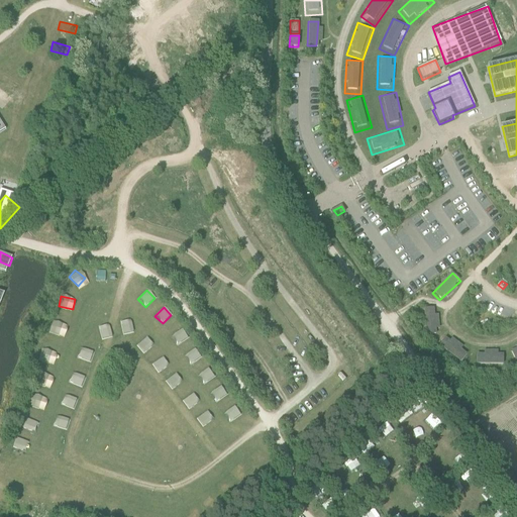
[(421,310),(424,337),(437,336),(434,310),(421,310)]
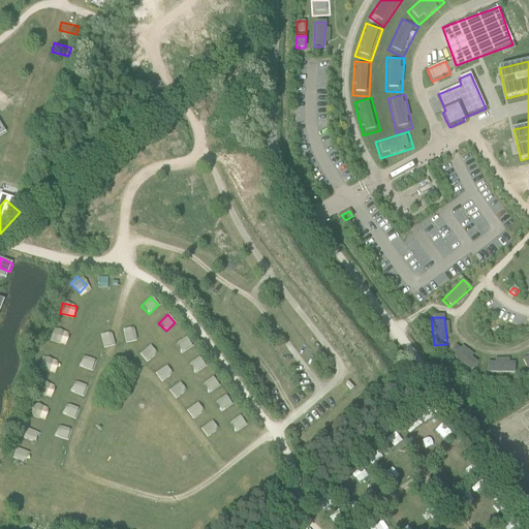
[(135,327),(125,328),(126,341),(136,340),(135,327)]
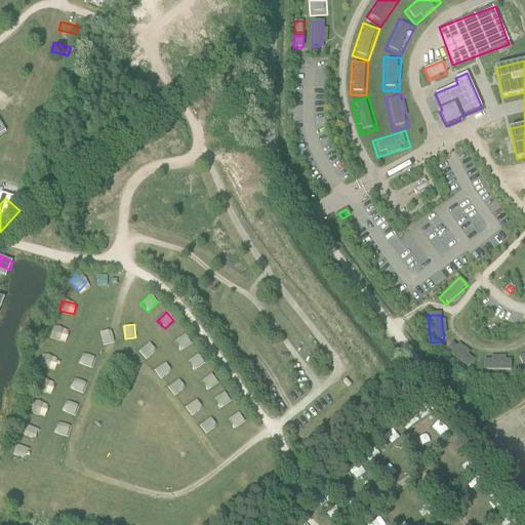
[(65,340),(68,330),(54,326),(52,336),(65,340)]
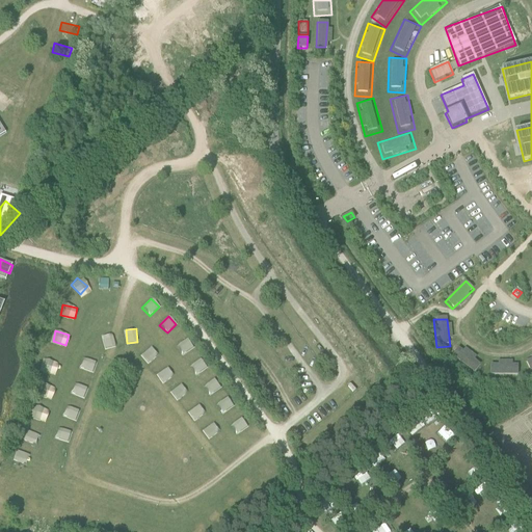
[(183,354),(193,347),(186,338),(176,346),(183,354)]
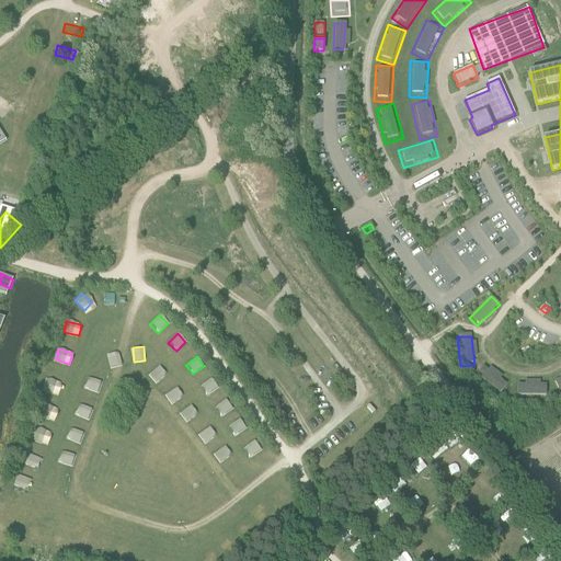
[(482,359),(471,375),(501,397),(512,381),(482,359)]
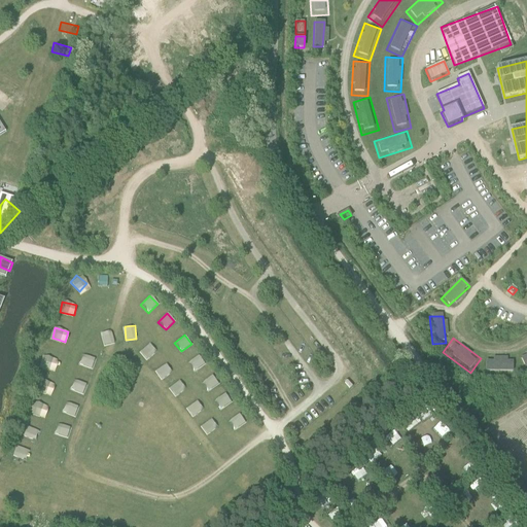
[(142,350),(146,359),(157,354),(153,345),(142,350)]
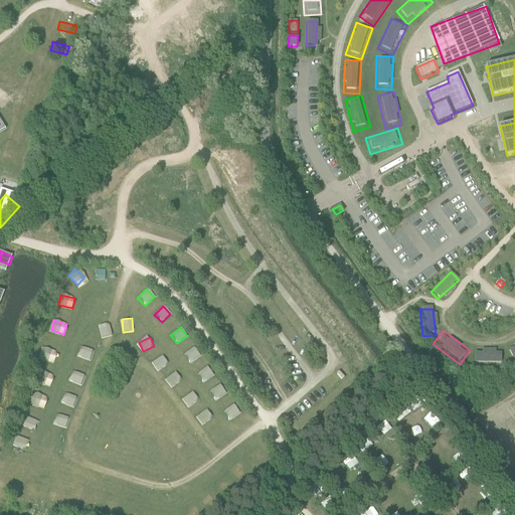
[(514,342),(504,348),(511,363),(514,361),(514,342)]
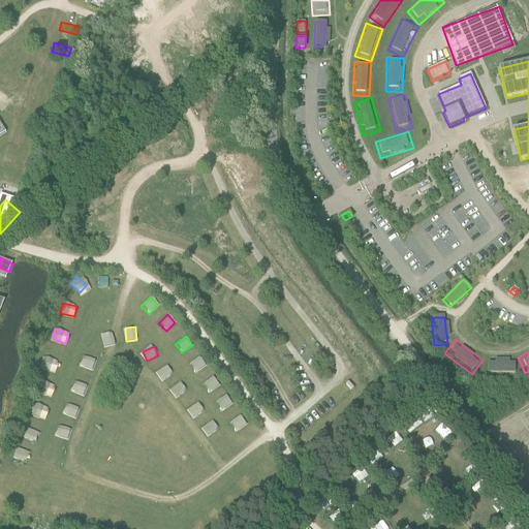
[(92,369),(95,359),(83,355),(80,366),(92,369)]
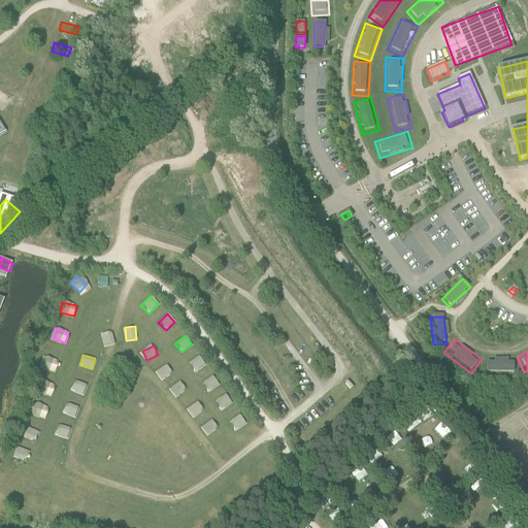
[(188,362),(195,371),(205,364),(198,355),(188,362)]
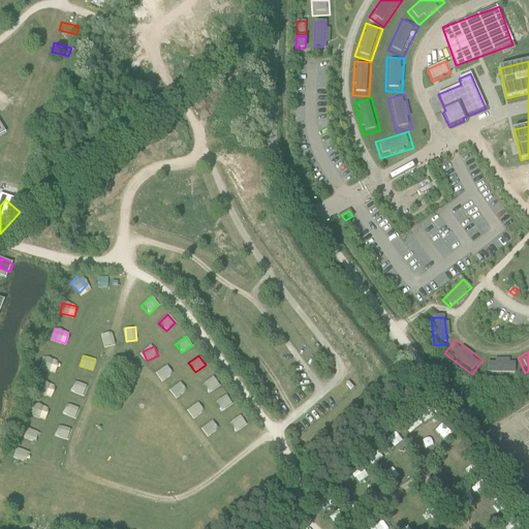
[(43,356),(40,369),(57,373),(60,361),(43,356)]
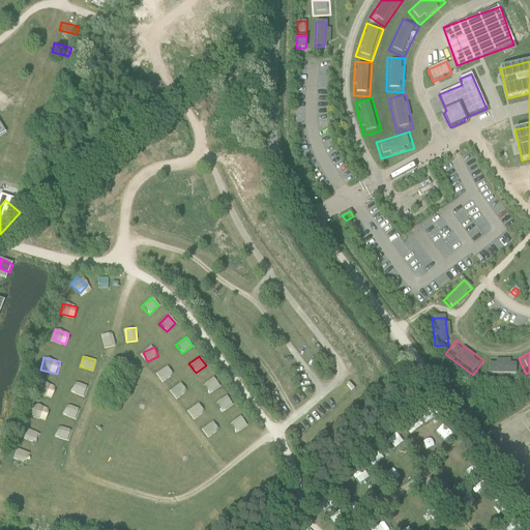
[(519,376),(519,358),(484,357),(483,375),(519,376)]
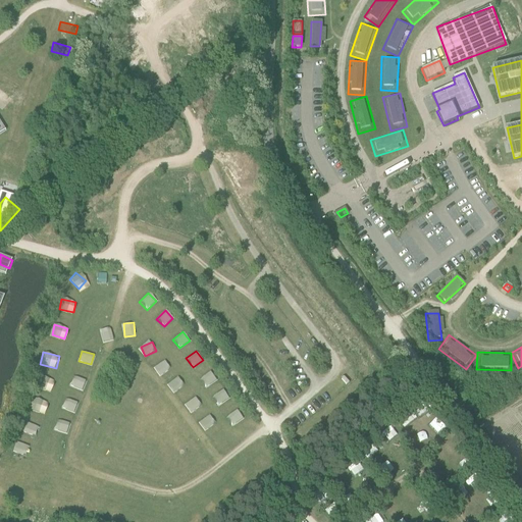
[(165,361),(155,367),(160,376),(170,369),(165,361)]
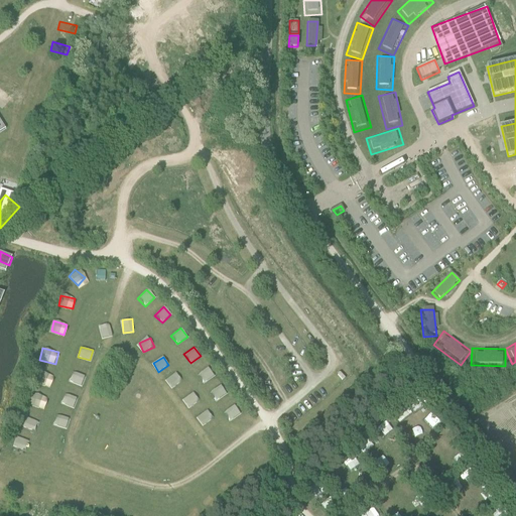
[(208,367),(199,375),(206,383),(215,376),(208,367)]
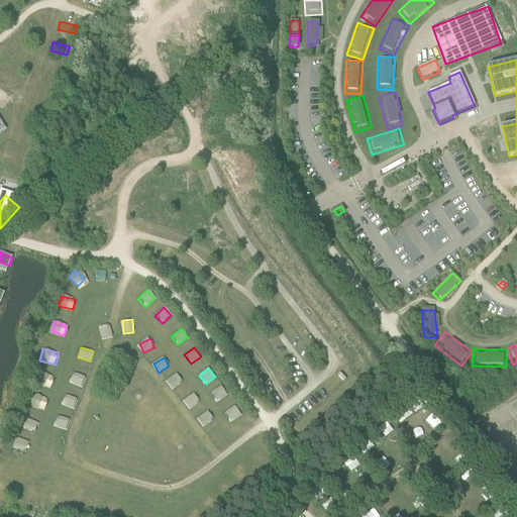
[(70,382),(81,386),(85,376),(74,372),(70,382)]
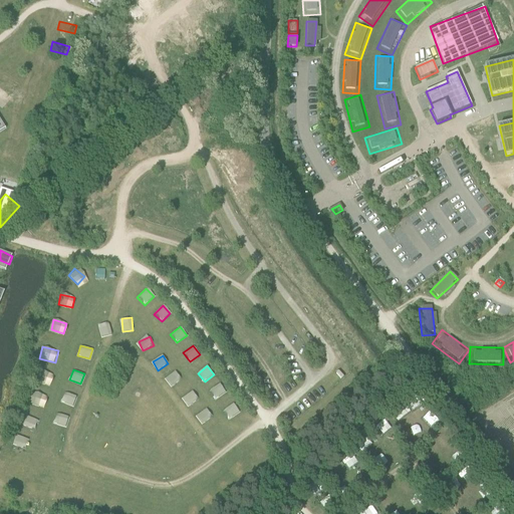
[(40,370),(36,382),(51,388),(55,375),(40,370)]
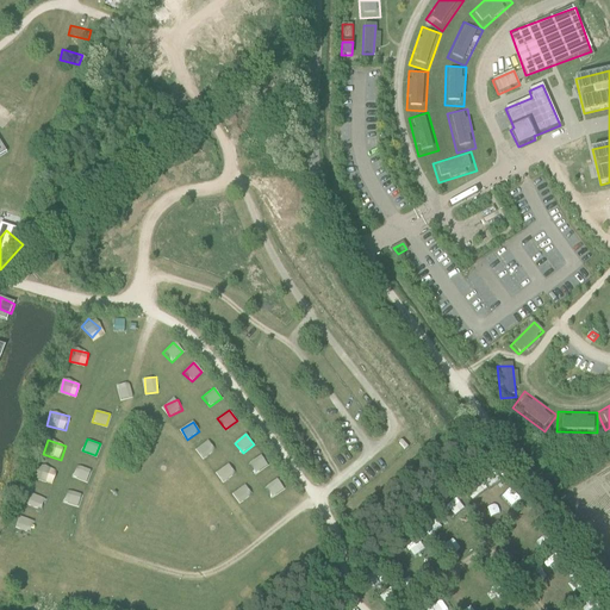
[(198,449),(204,459),(216,452),(211,442),(198,449)]
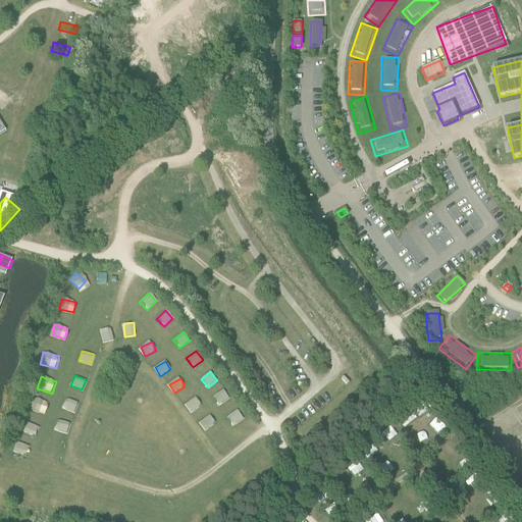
[(213,397),(220,405),(230,398),(223,389),(213,397)]
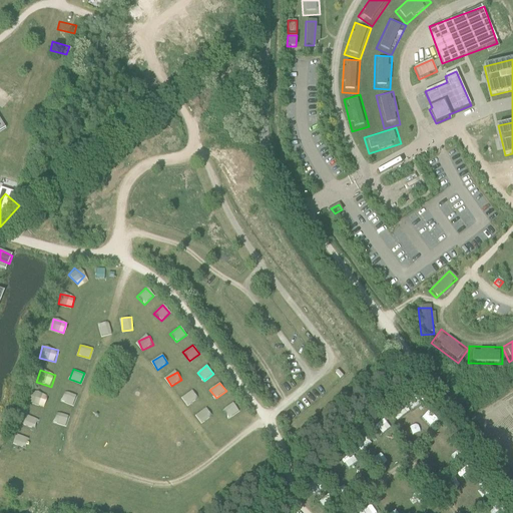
[(44,407),(48,395),(34,390),(29,402),(44,407)]
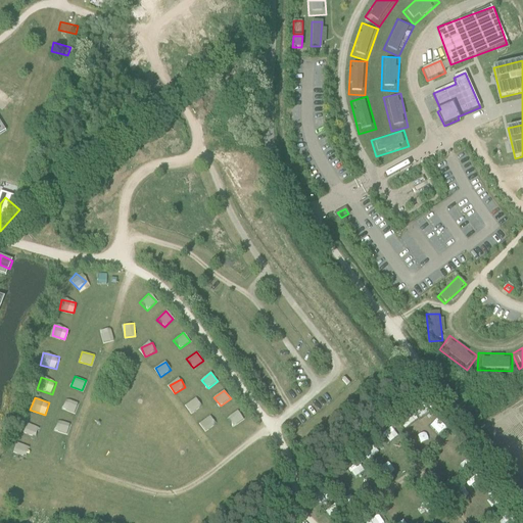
[(66,398),(62,408),(74,413),(78,403),(66,398)]
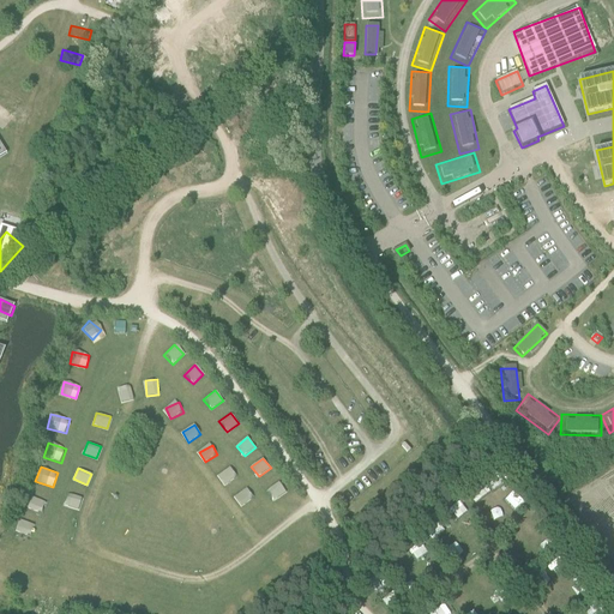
[(229,468),(218,476),(226,486),(238,476),(229,468)]
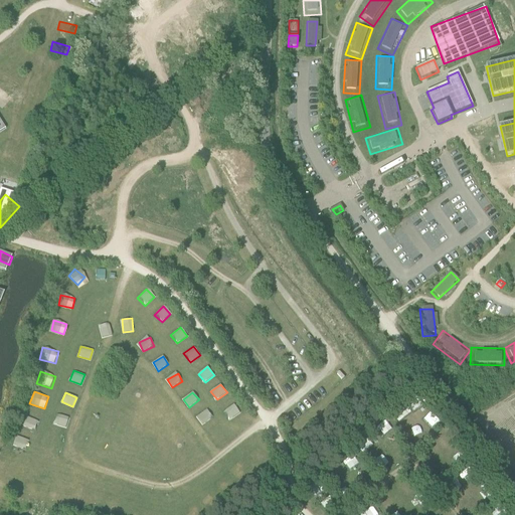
[(225,411),(232,419),(241,411),(234,403),(225,411)]
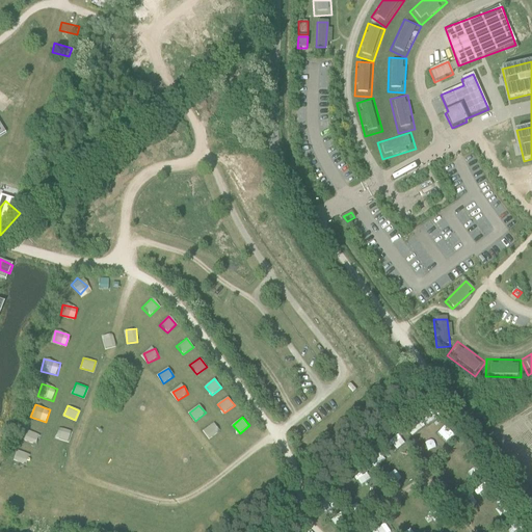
[(214,423),(204,431),(211,439),(220,430),(214,423)]
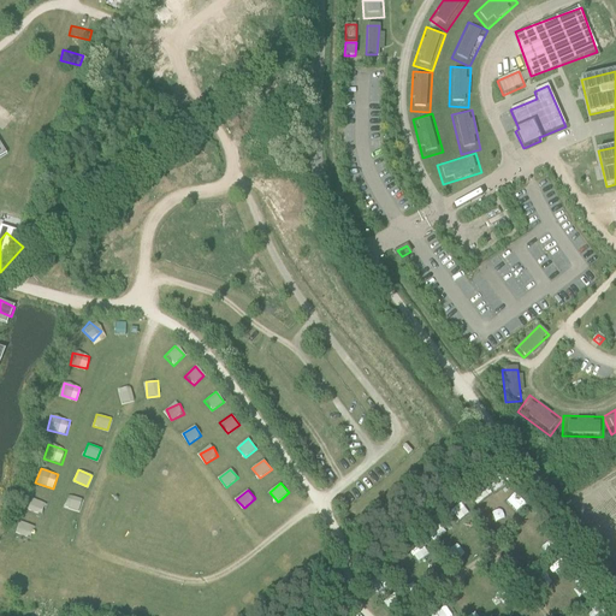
[(69,495),(65,508),(78,511),(82,499),(69,495)]
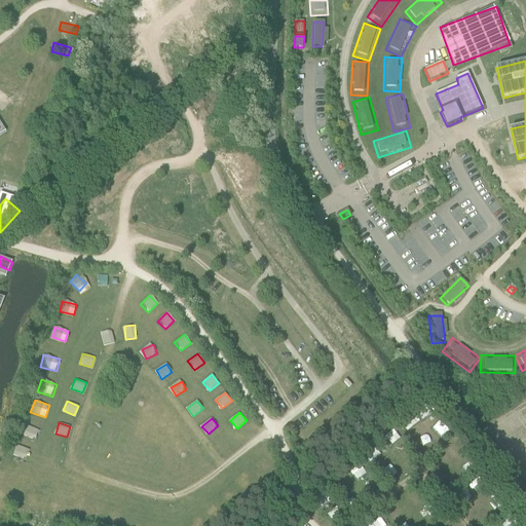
[(25,437),(37,441),(41,428),(29,425),(25,437)]
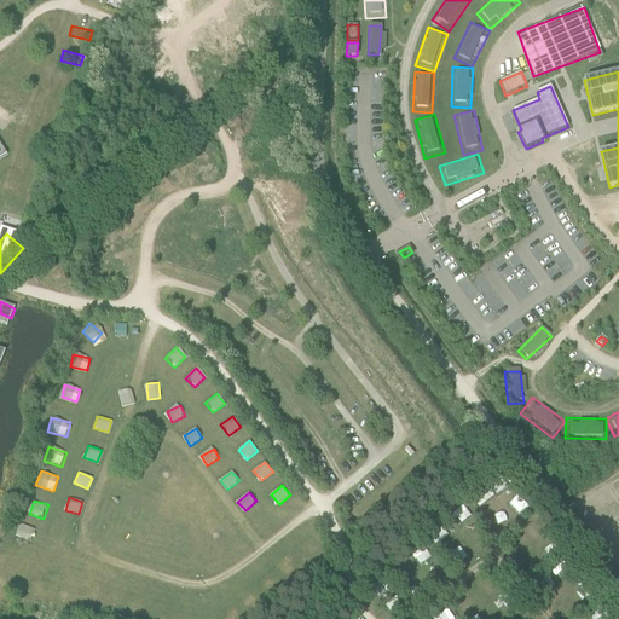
[(22,525),(17,539),(35,545),(40,530),(22,525)]
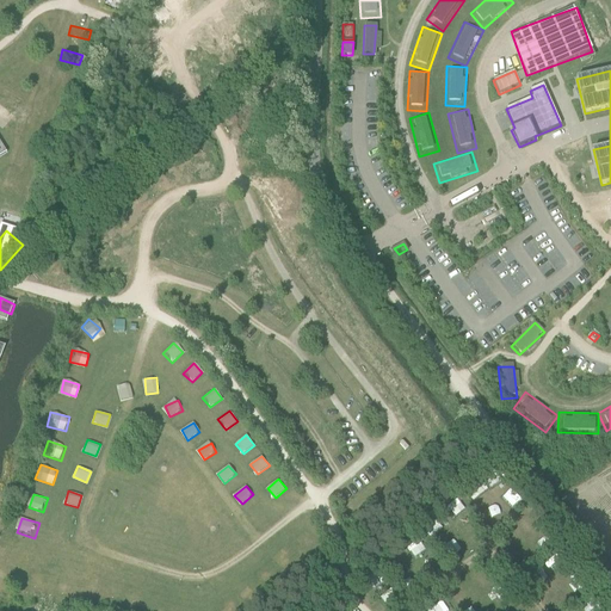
[(0,580),(10,582),(12,569),(0,567),(0,580)]
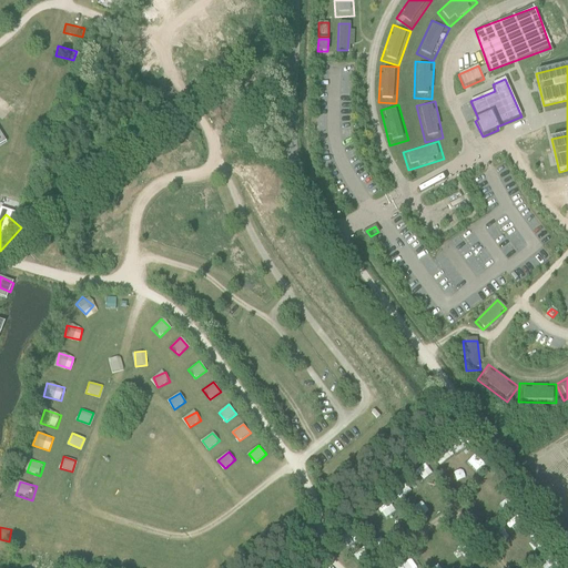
[(250,534),(243,538),(250,545),(255,540),(250,534)]
